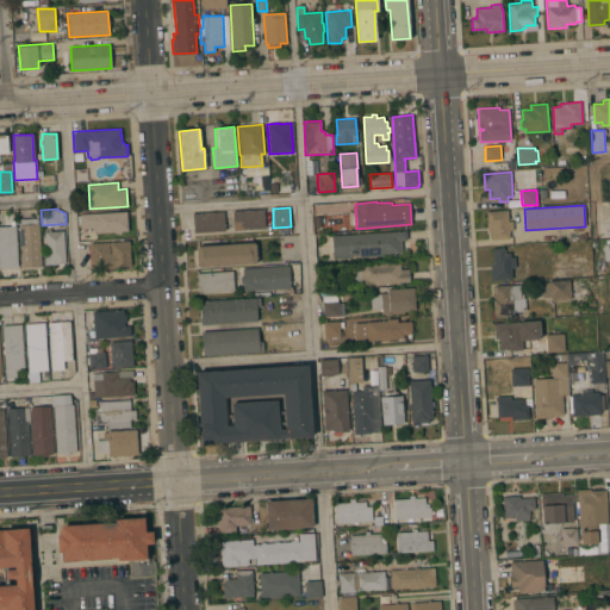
[(234,230),(232,211),(263,209),(265,228),(234,230)]
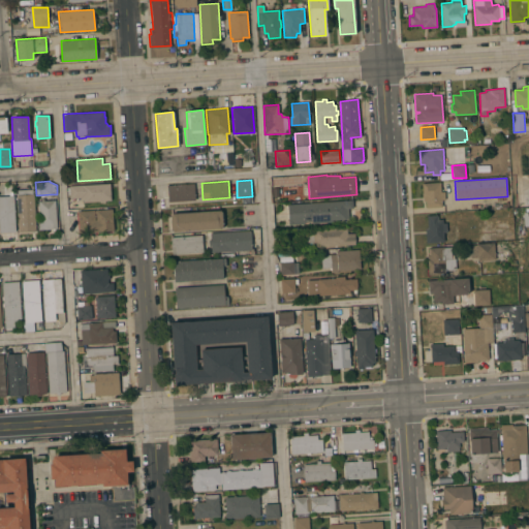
[(422,183),(440,182),(441,192),(444,191),(445,199),(441,199),(442,207),(426,208),(426,200),(424,200),(422,183)]
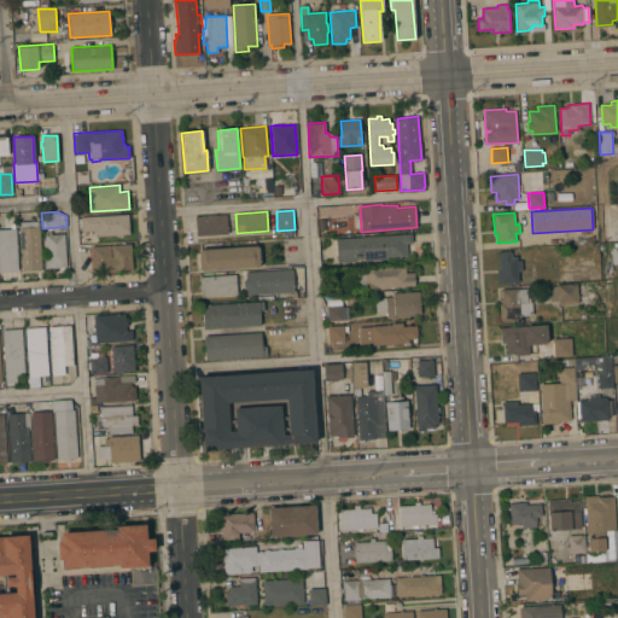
[(128,214),(129,234),(122,234),(122,237),(117,237),(117,234),(97,235),(97,233),(94,233),(94,231),(82,232),(81,217),(128,214)]
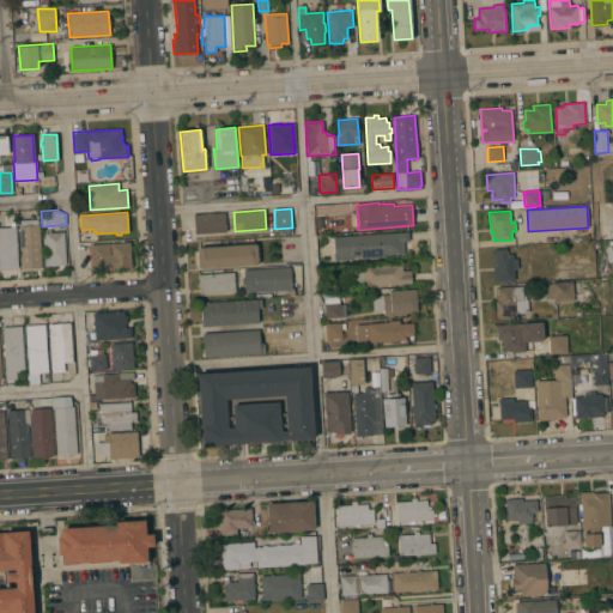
[(194,234),(193,214),(225,212),(226,232),(194,234)]
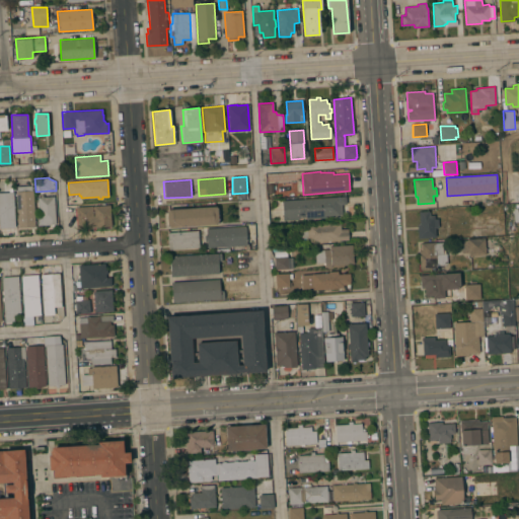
[(16,192),(17,192),(16,187),(31,186),(31,191),(32,191),(35,226),(18,227),(16,192)]
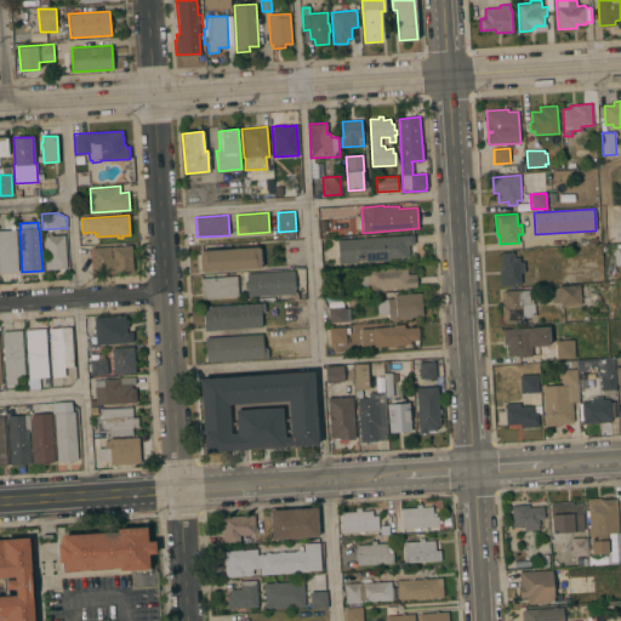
[(0,229),(16,229),(18,272),(0,272),(0,229)]
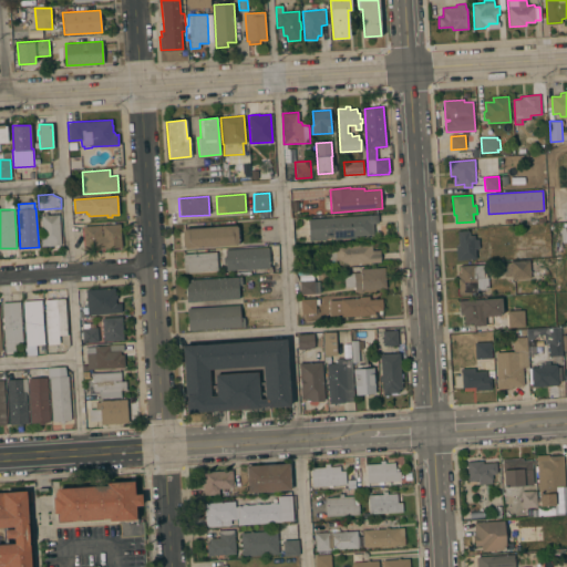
[(42,246),(41,236),(43,236),(41,215),(44,215),(44,213),(47,213),(47,215),(60,214),(61,245),(42,246)]
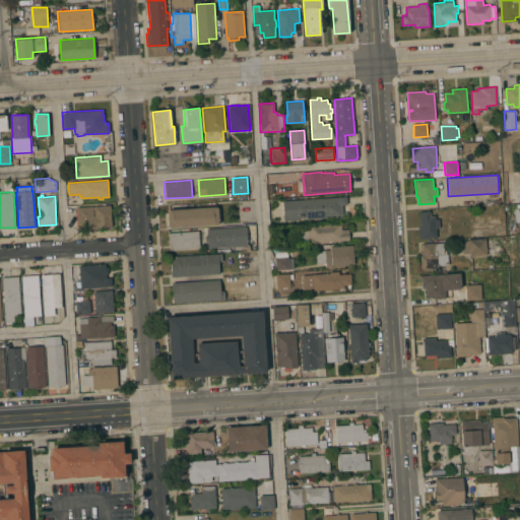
[(346,196),(346,204),(341,205),(342,215),(326,216),(326,217),(307,219),(307,217),(300,217),(300,219),(284,220),(282,201),(346,196)]
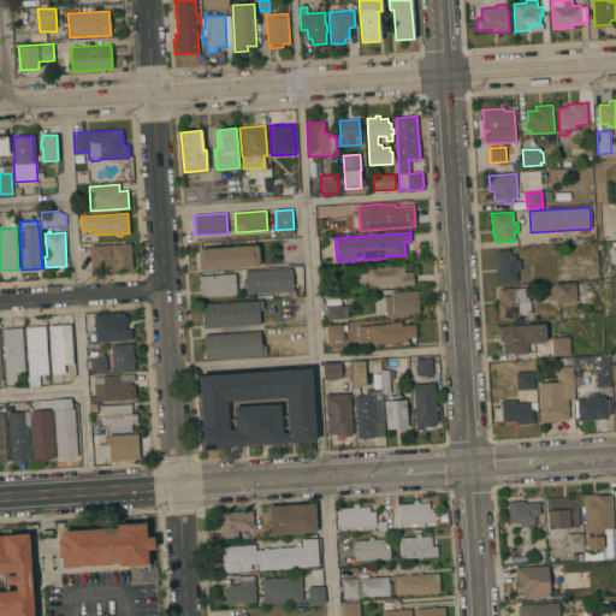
[(93,271),(93,270),(92,270),(90,267),(92,267),(90,246),(110,244),(110,246),(111,246),(111,244),(130,243),(132,268),(93,271)]
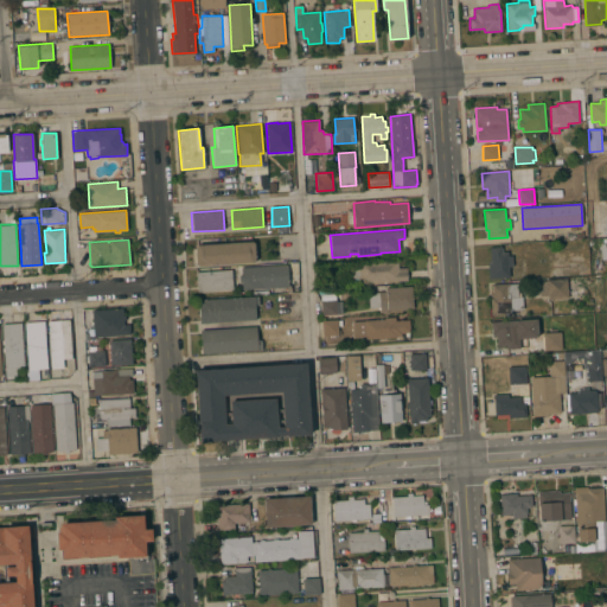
[(253,241),(253,243),(254,243),(255,261),(254,261),(254,262),(198,266),(198,264),(197,264),(196,247),(197,247),(197,244),(253,241)]
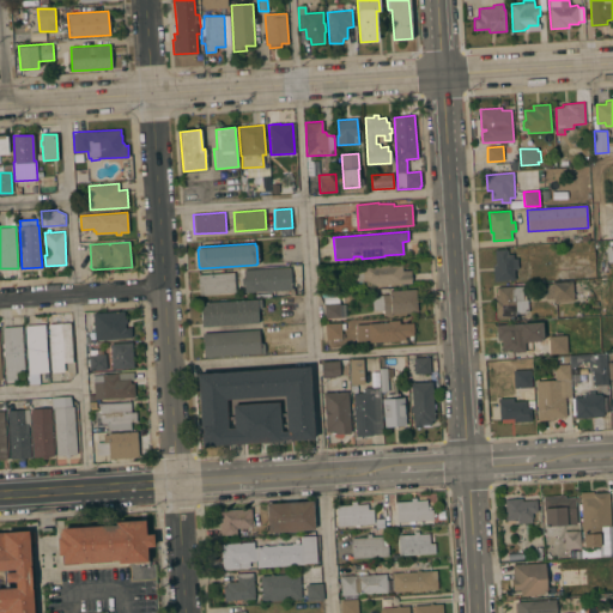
[(492,265),(496,265),(495,250),(507,249),(507,254),(514,254),(514,259),(517,258),(519,268),(514,269),(515,279),(493,281),(492,265)]
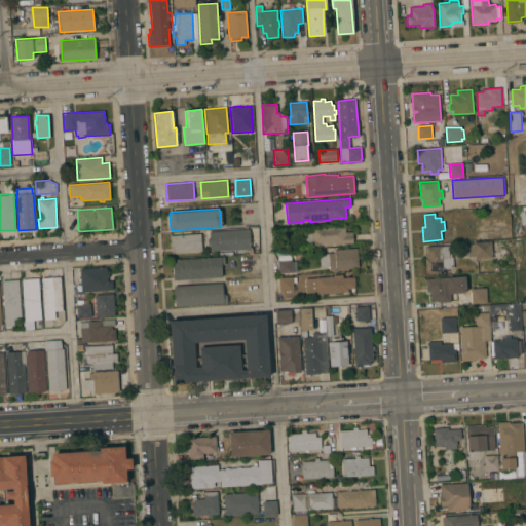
[(312,246),(311,242),(301,243),(300,230),(310,229),(310,227),(345,225),(345,232),(352,231),(353,242),(312,246)]
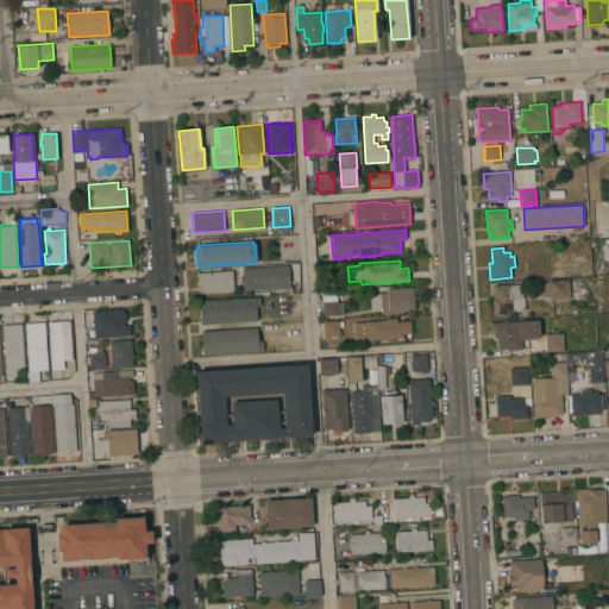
[(289,265),(289,278),(299,277),(300,293),(289,293),(289,287),(244,290),(243,283),(240,283),(240,277),(243,277),(243,268),(289,265)]
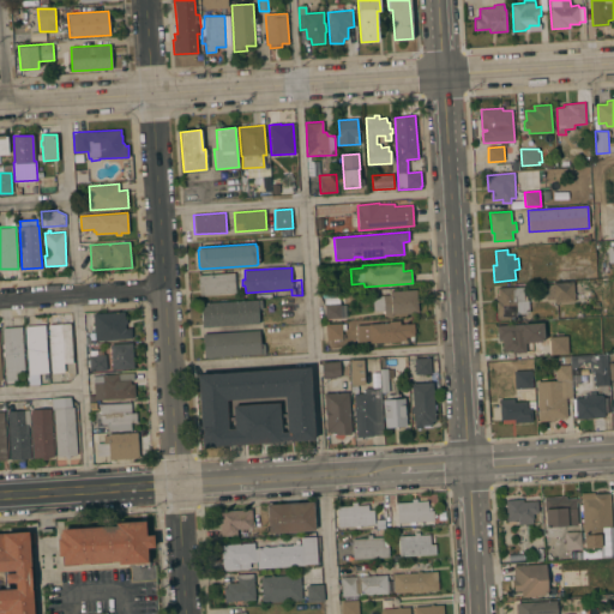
[(200,295),(199,276),(234,274),(236,293),(200,295)]
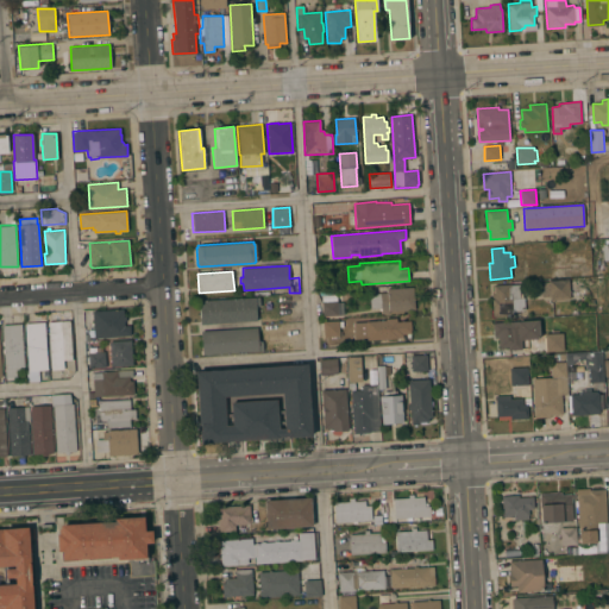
[(569,280),(571,299),(551,301),(551,296),(542,296),(541,282),(548,282),(548,281),(550,281),(556,280),(569,280)]
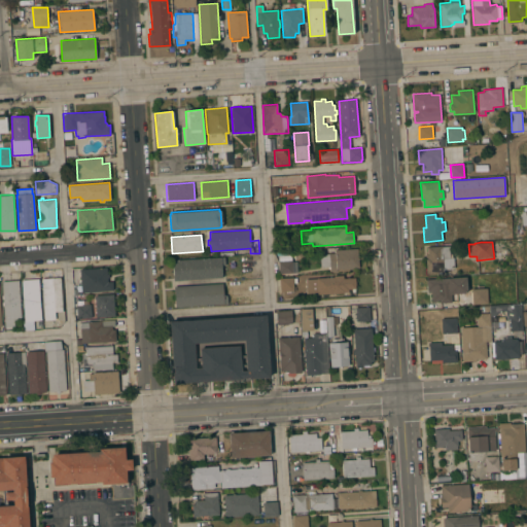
[(426,254),(427,254),(427,247),(443,246),(443,247),(450,246),(450,253),(452,253),(452,257),(454,257),(454,268),(444,269),(444,273),(437,273),(438,274),(426,274),(426,254)]
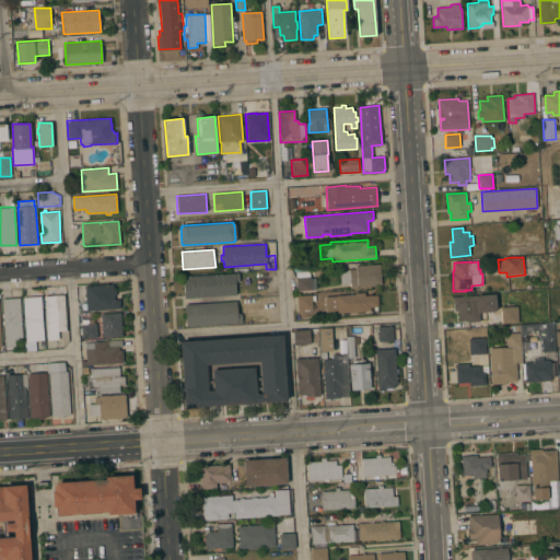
[(358,286),(358,288),(351,288),(350,283),(340,283),(339,270),(356,269),(356,266),(381,264),(382,284),(358,286)]
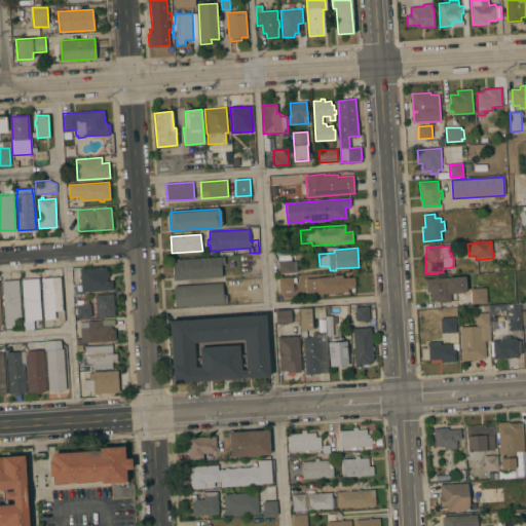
[(174,280),(173,259),(224,257),(225,265),(221,265),(222,277),(174,280)]
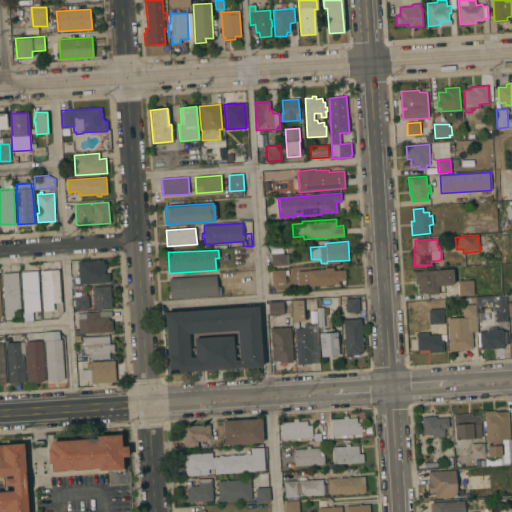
[(271,265),(271,254),(283,253),(283,254),(288,254),(289,264),(271,265)]
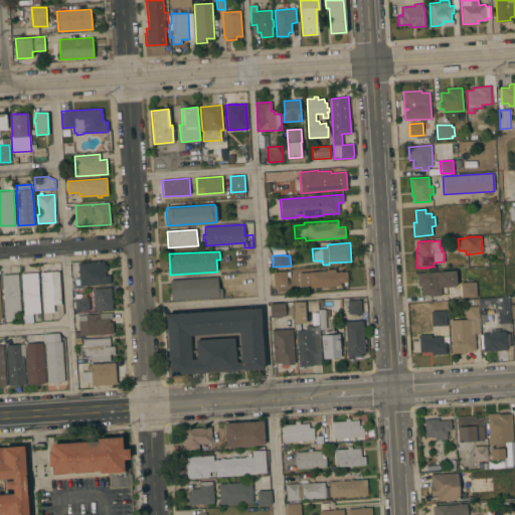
[(79,285),(76,285),(76,288),(72,288),(72,283),(75,283),(74,280),(79,280),(78,264),(105,262),(105,268),(107,268),(107,272),(105,272),(106,276),(111,275),(111,284),(79,286),(79,285)]
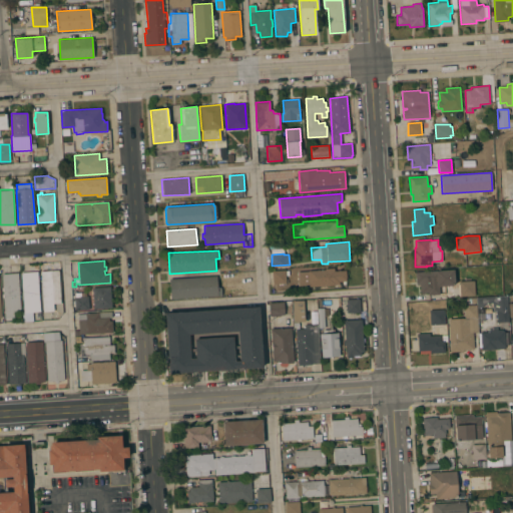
[(324,286),(324,287),(321,287),(321,286),(309,287),(309,285),(299,286),(298,272),(309,271),(325,270),(325,269),(334,268),(334,271),(346,271),(346,281),(339,282),(339,285),(324,286)]
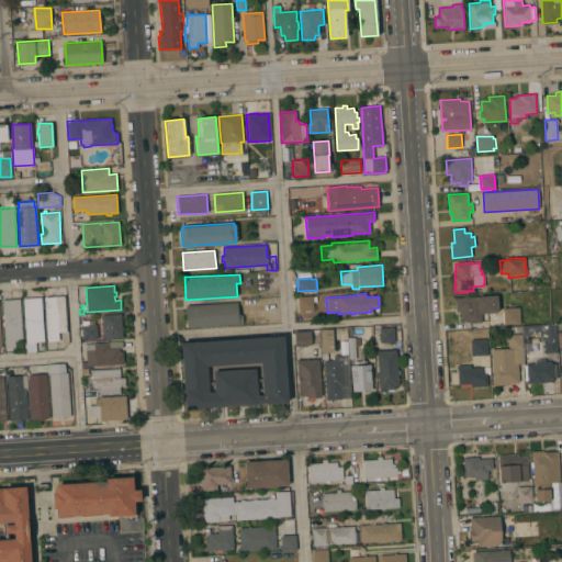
[(298,296),(312,295),(313,310),(299,311),(298,296)]
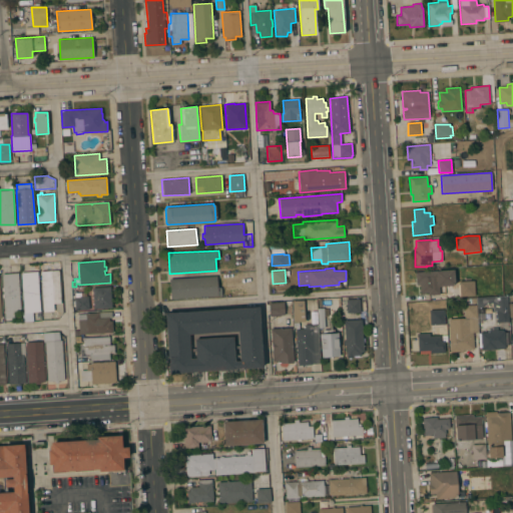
[(428,295),(428,293),(420,293),(420,285),(416,285),(416,272),(454,270),(455,286),(439,287),(439,294),(428,295)]
